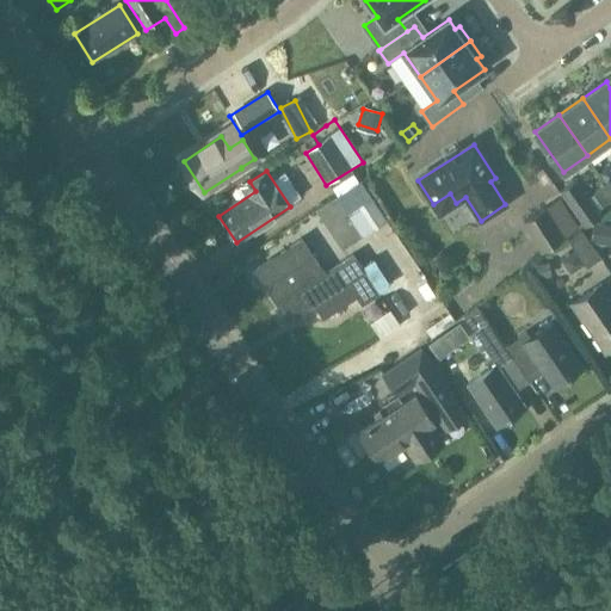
[(362,181),(320,209),(347,250),(388,222),(362,181)]
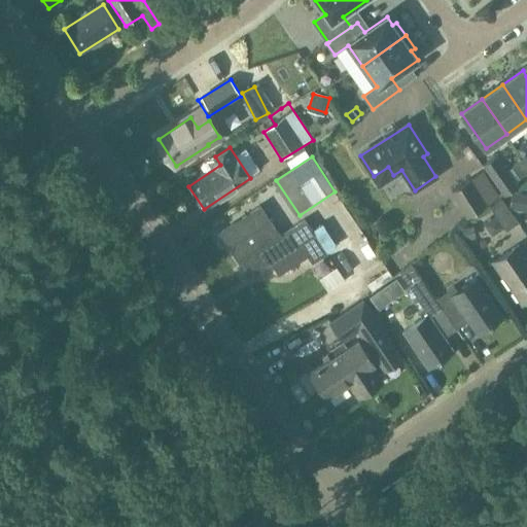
[(497,157),(491,162),(484,166),(505,197),(518,188),(497,157)]
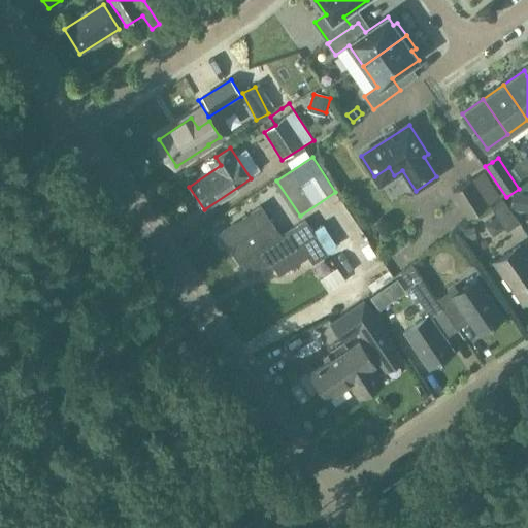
[(527,169),(527,164),(524,158),(514,165),(520,175),(527,169)]
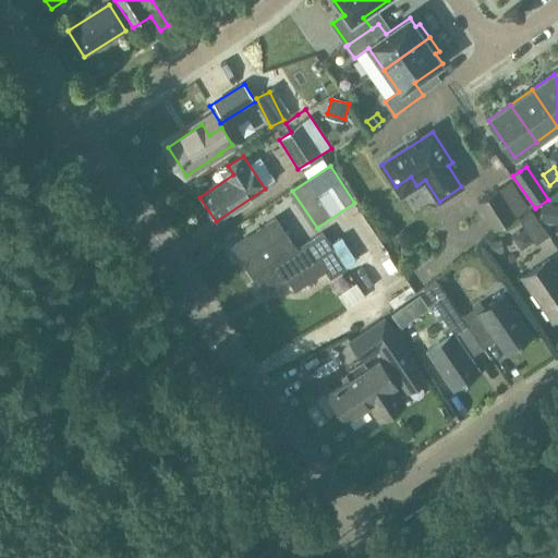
[(476,205),(494,232),(514,218),(497,191),(476,205)]
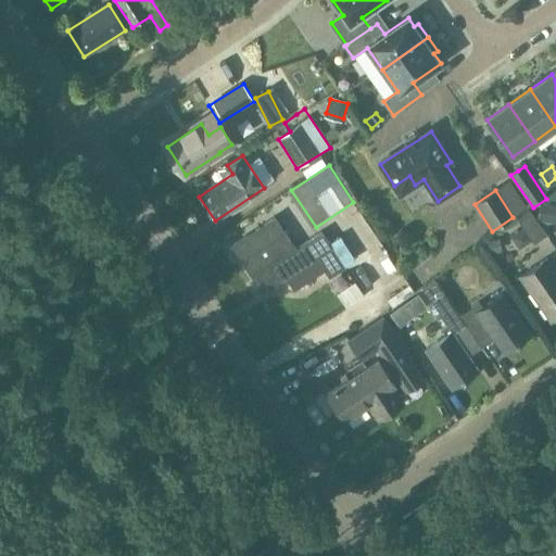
[(538,220),(552,224),(555,206),(541,203),(538,220)]
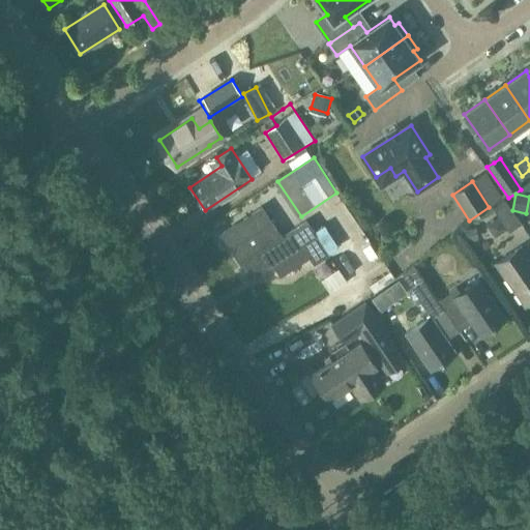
[(505,200),(493,208),(509,233),(522,225),(505,200)]
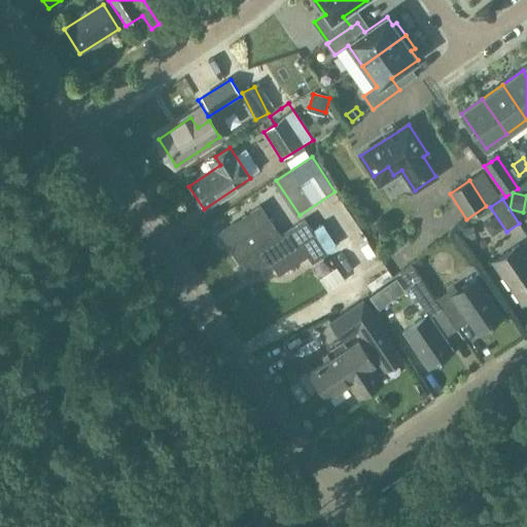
[(260,230),(272,222),(261,207),(220,233),(239,260),(268,242),(260,230)]
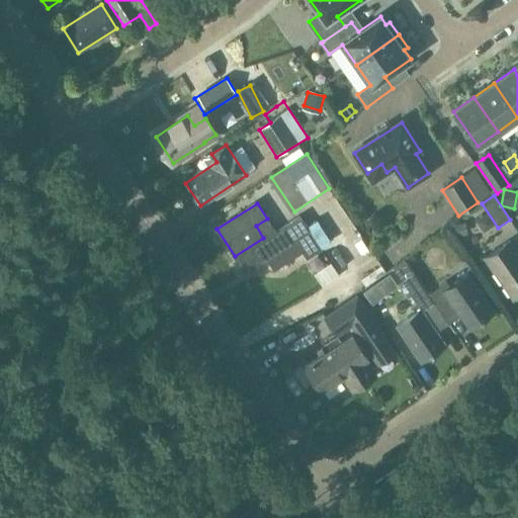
[(276,233),(267,219),(256,226),(263,238),(235,256),(246,273),(267,259),(274,270),(304,251),(308,258),(322,249),(300,217),(276,233)]
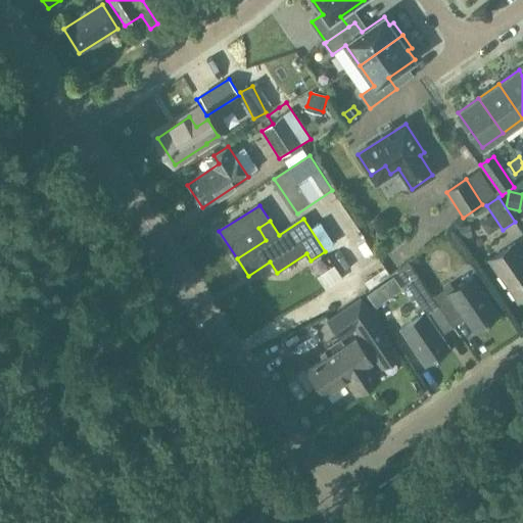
[(456,228),(457,238),(468,237),(466,226),(456,228)]
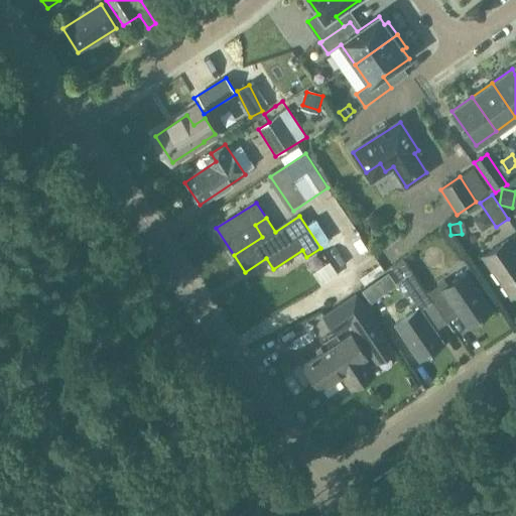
[(512,297),(515,294),(515,251),(508,240),(484,257),(512,297)]
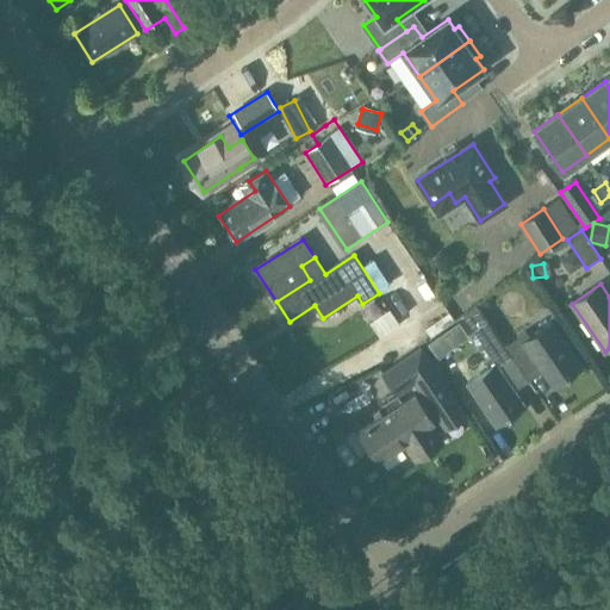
[(526,375),(505,347),(504,348),(477,307),(464,316),(490,356),(484,361),(489,368),(468,383),(497,425),(526,406),(511,385),(526,375)]
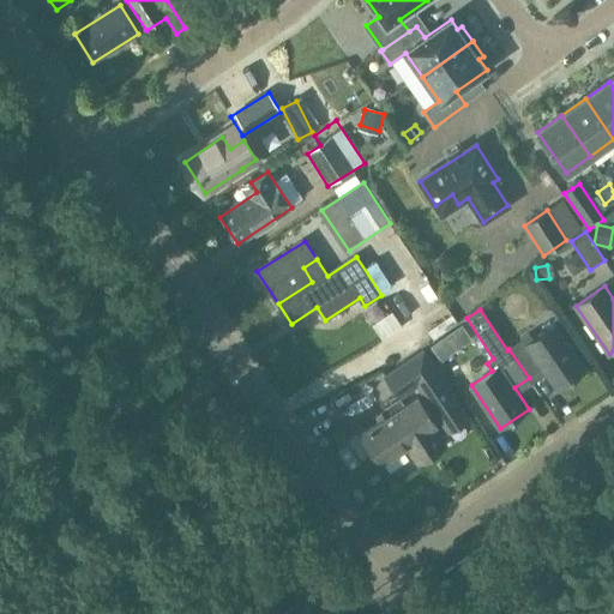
[(509,349),(529,378),(543,368),(558,389),(587,369),(555,324),(534,339),(530,335),(509,349)]
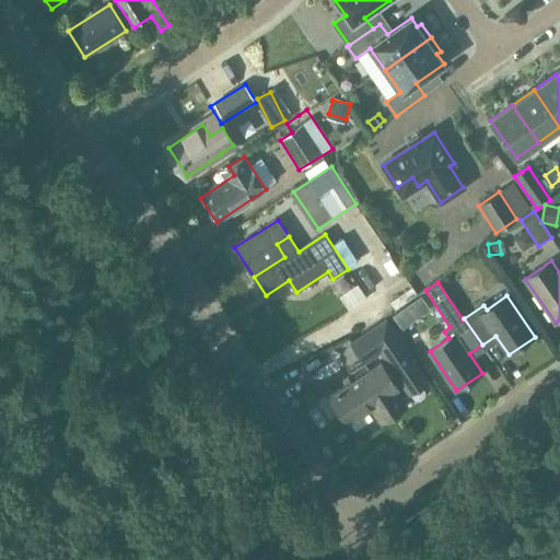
[(413,317),(412,312),(408,308),(401,308),(396,316),(396,323),(401,326),(407,325),(413,317)]
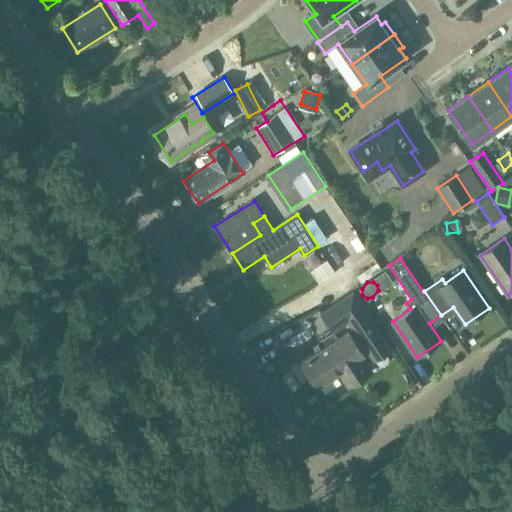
[(363,302),(355,289),(332,304),(340,317),(363,302)]
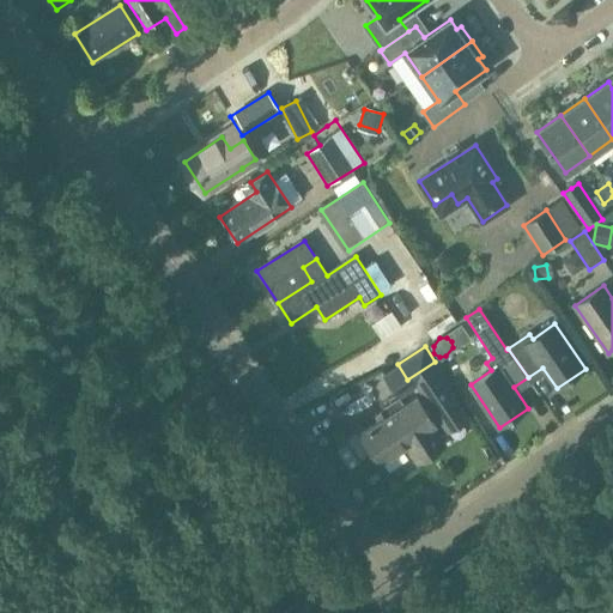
[(469,417),(436,369),(414,384),(447,431),(469,417)]
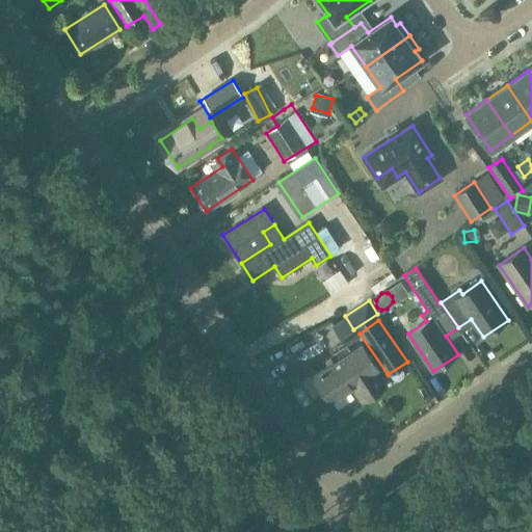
[(362,344),(344,355),(314,376),(330,400),(352,386),(363,401),(387,384),(376,369),(378,368),(362,344)]
